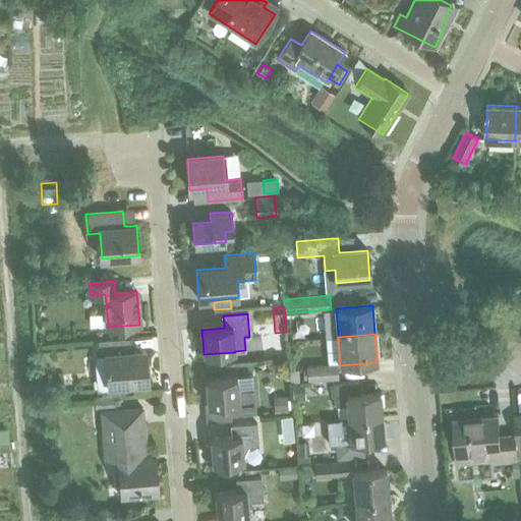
[(314,336),(315,356),(328,356),(327,335),(314,336)]
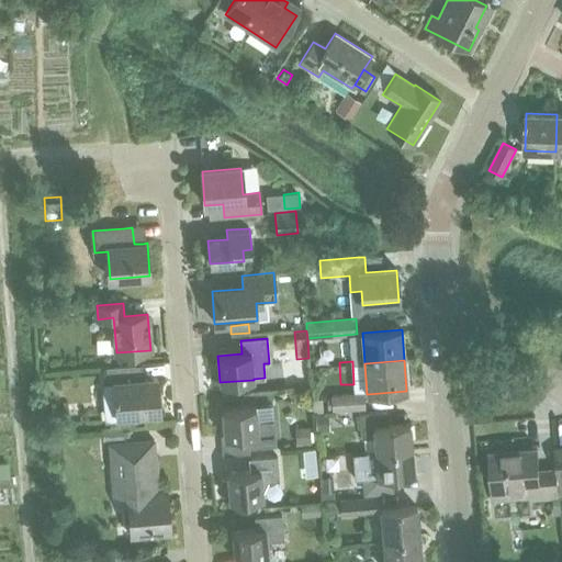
[(134,364),(104,367),(105,391),(109,419),(117,418),(116,416),(160,412),(157,378),(135,380),(134,364)]
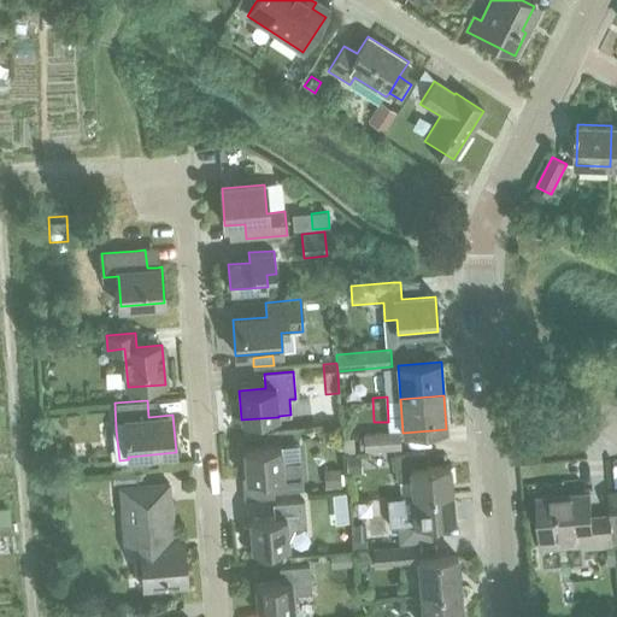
[(365,451),(399,448),(398,432),(364,434),(365,451)]
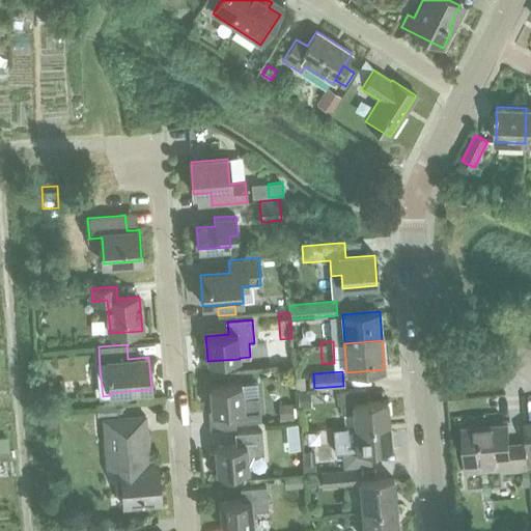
[(304,376),(296,378),(297,389),(305,389),(304,376)]
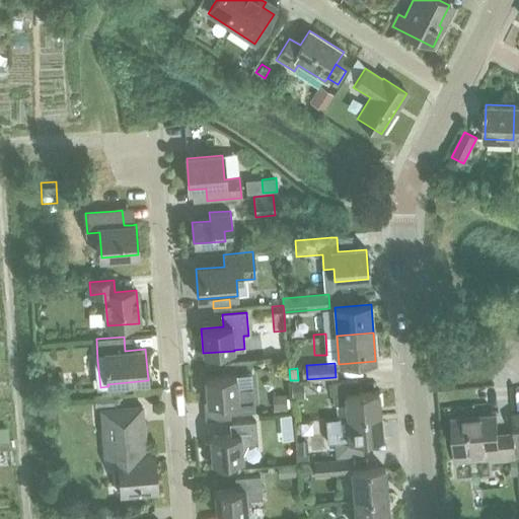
[(230,413),(254,411),(252,387),(237,389),(236,375),(205,377),(207,403),(229,401),(230,413)]
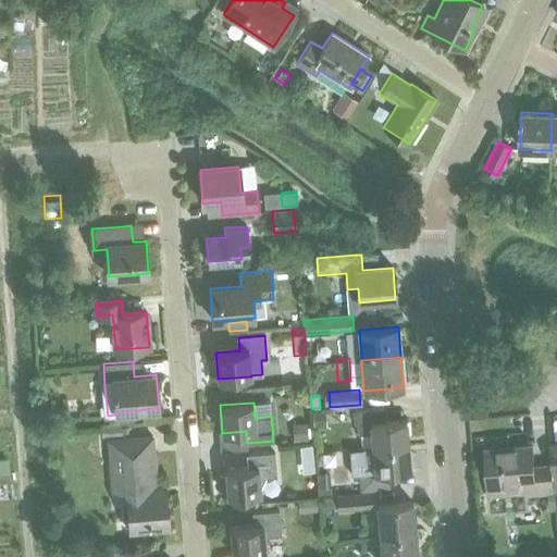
[(325,425),(324,408),(311,409),(312,426),(325,425)]
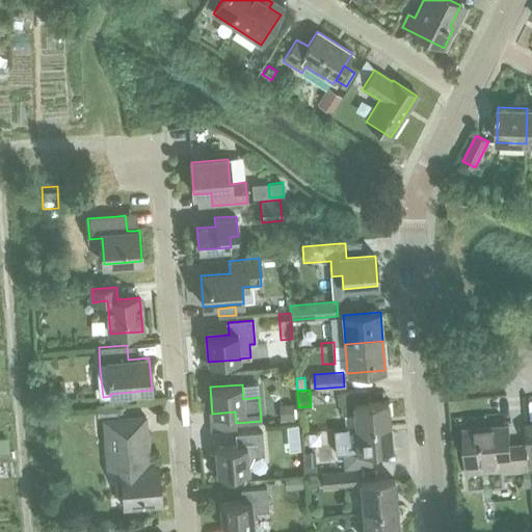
[(356,428),(390,425),(388,400),(367,402),(366,391),(341,393),(343,416),(355,415),(356,428)]
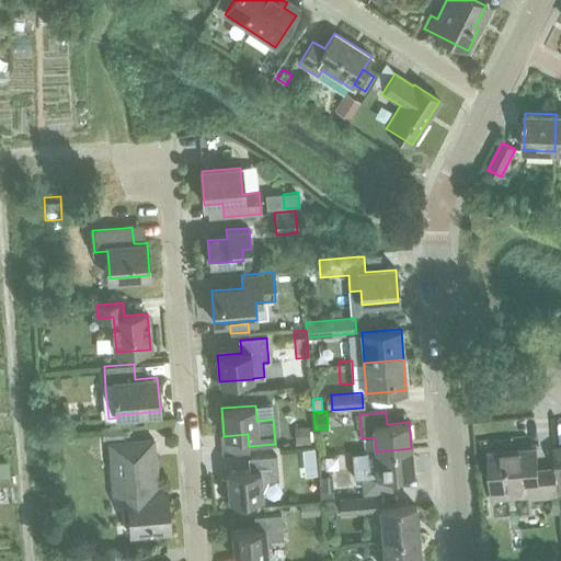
[(295,426),(296,443),(310,442),(309,424),(295,426)]
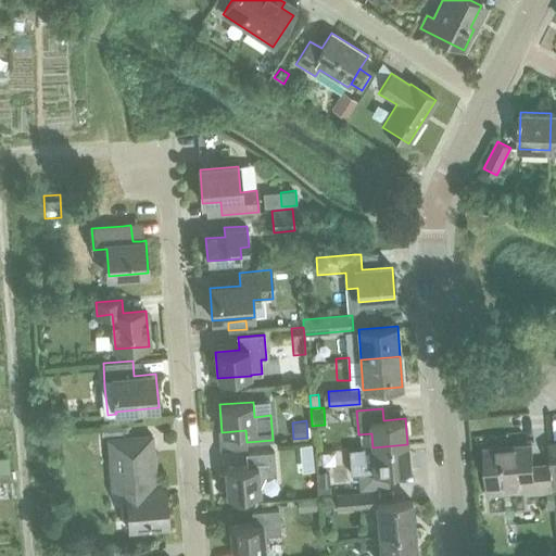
[(152,436),(123,438),(122,424),(99,426),(101,440),(109,439),(113,490),(127,489),(130,530),(168,527),(165,483),(156,484),(152,436)]
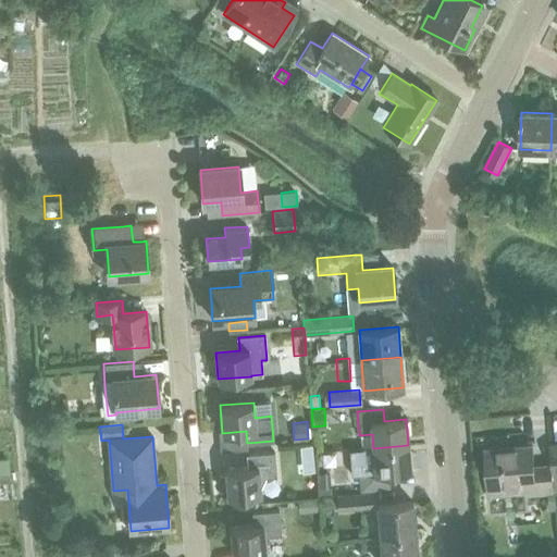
[(312,445),(301,446),(302,459),(313,458),(312,445)]
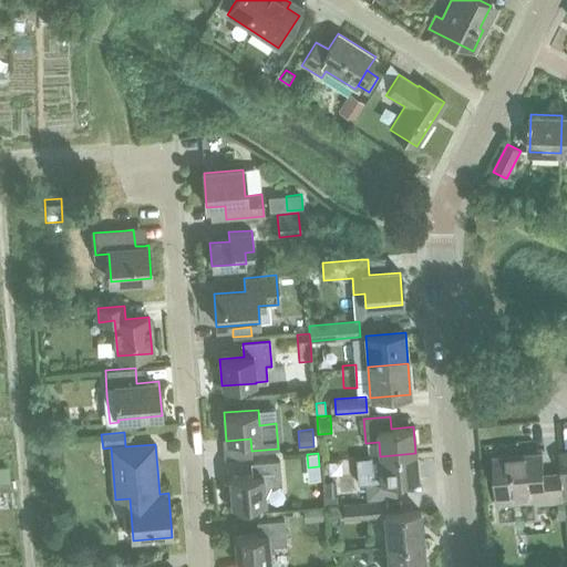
[(380,456),(356,459),(358,483),(369,482),(370,496),(397,494),(395,480),(418,478),(415,453),(380,456)]
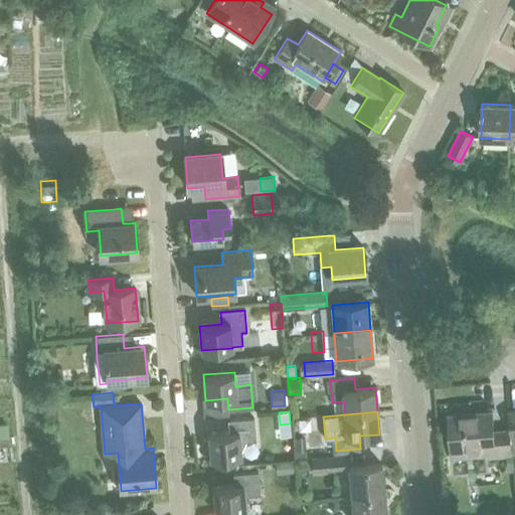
[(513,472),(512,456),(510,430),(494,432),(492,413),(449,417),(452,451),(487,448),(488,458),(505,456),(507,473),(513,472)]
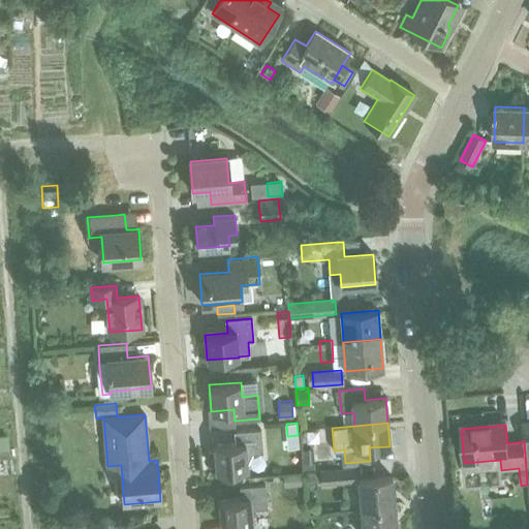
[(237,443),(214,444),(216,471),(248,468),(248,464),(252,453),(262,453),(261,429),(236,431),(237,443)]
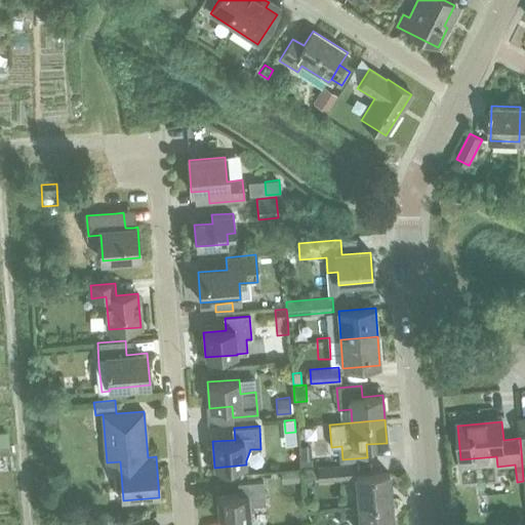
[(8,444),(0,444),(0,452),(9,452),(8,444)]
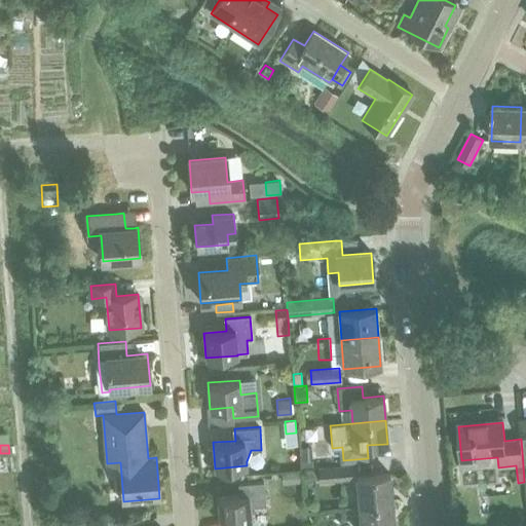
[(311,447),(302,448),(303,465),(312,464),(311,447)]
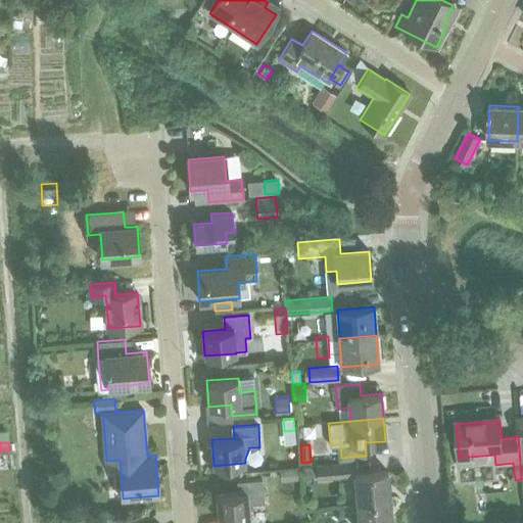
[(359,458),(359,470),(379,470),(379,459),(359,458)]
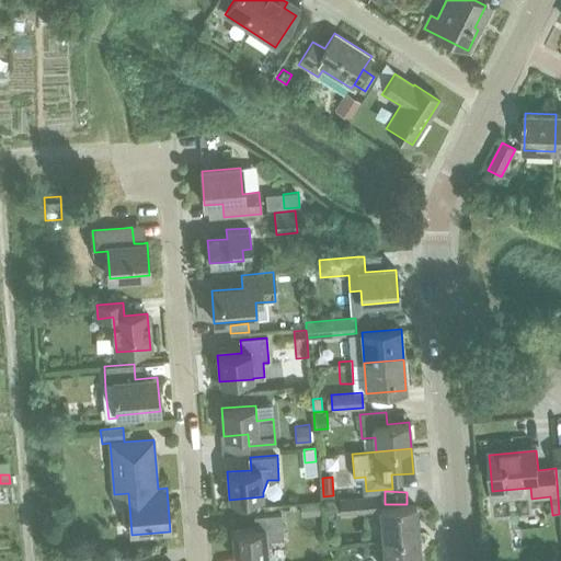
[(342,513),(375,511),(374,496),(341,499),(342,513)]
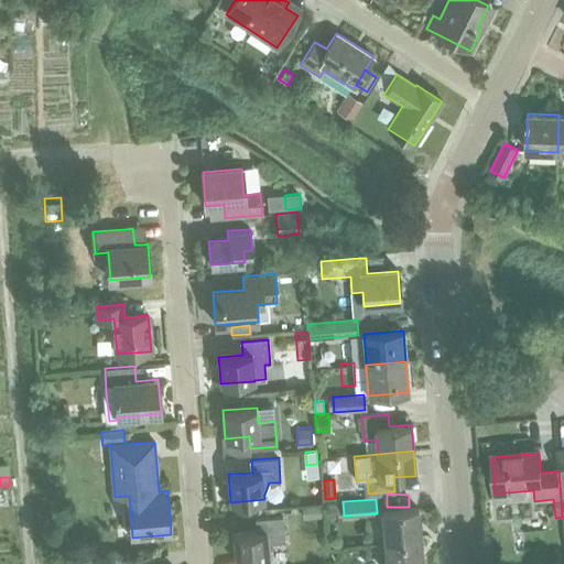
[(338,502),(326,503),(327,511),(339,511),(338,502)]
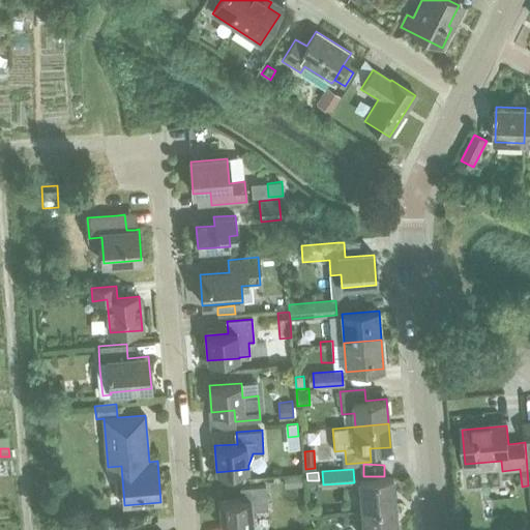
[(301,475),(285,476),(286,487),(302,486),(301,475)]
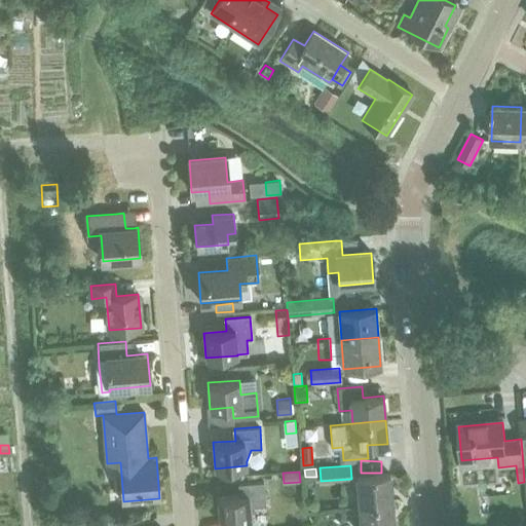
[(359,506),(392,503),(389,475),(355,478),(359,506)]
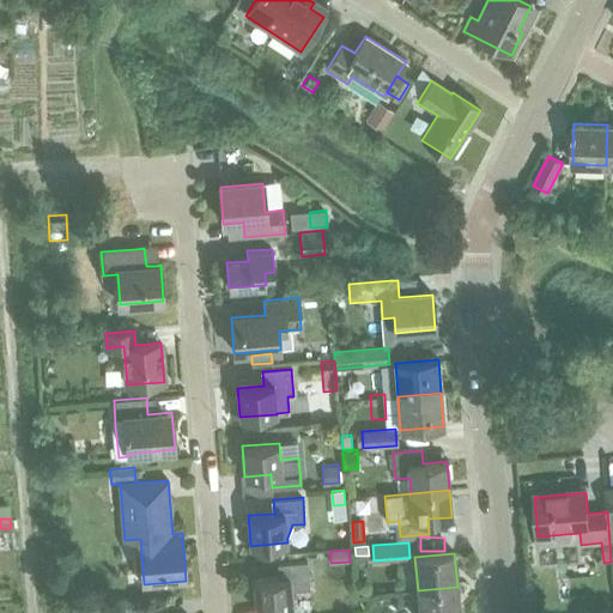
[(291,590),(310,589),(308,562),(278,564),(279,578),(253,581),(255,610),(292,607),(291,590)]
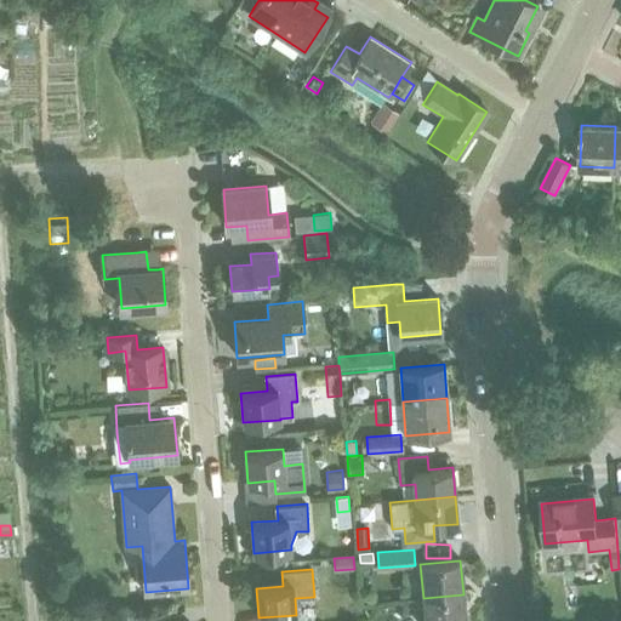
[(465,620),(463,594),(423,598),(425,620),(465,620)]
